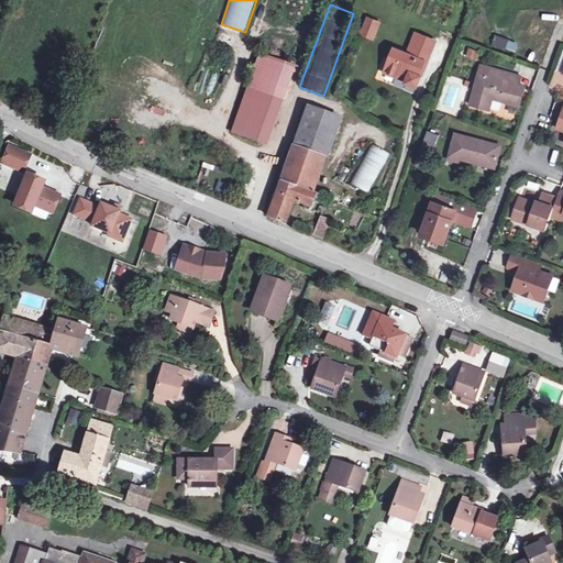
[(359,34),(373,41),(382,22),(367,15),(359,34)]
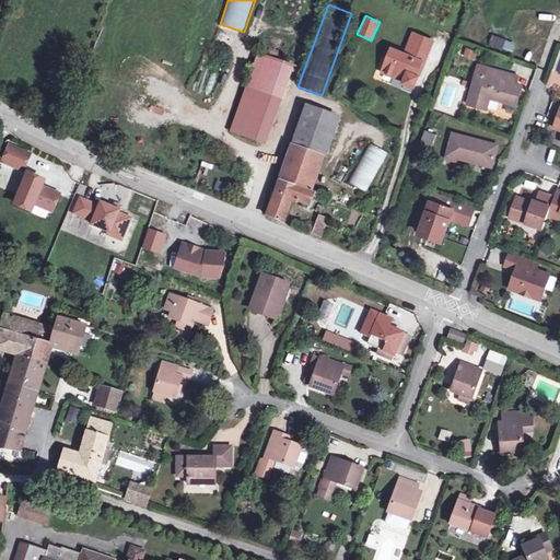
[(492,32),(488,44),(503,48),(506,36),(492,32)]
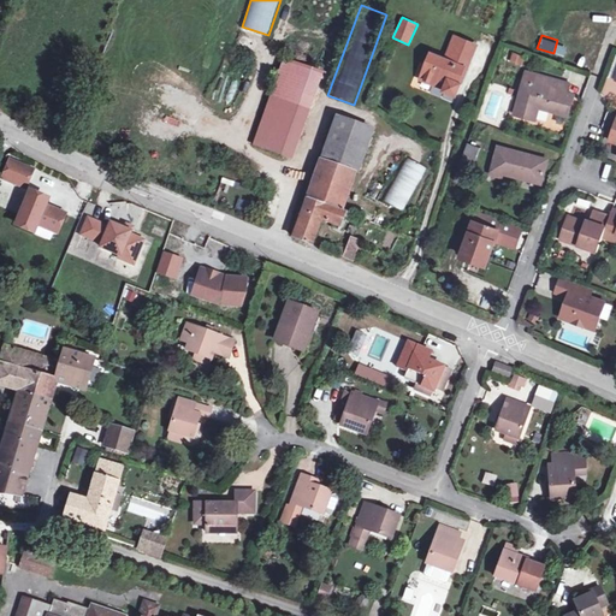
[(455,36),(446,58),(450,59),(457,37),(455,36)]
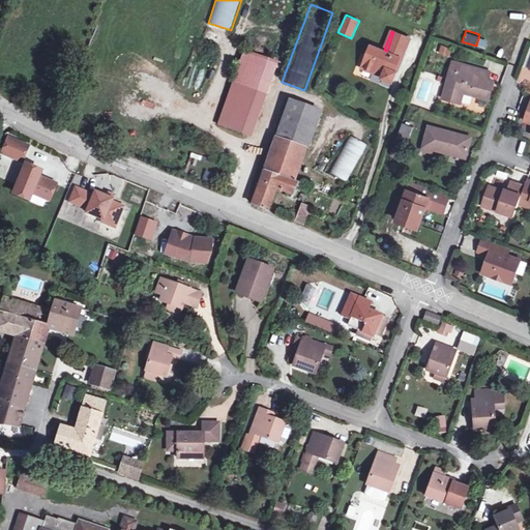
[(387,51),(384,50),(373,46),(363,68),(374,71),(375,69),(385,74),(384,77),(394,81),(399,71),(395,70),(399,63),(401,65),(411,38),(393,32),(387,51)]
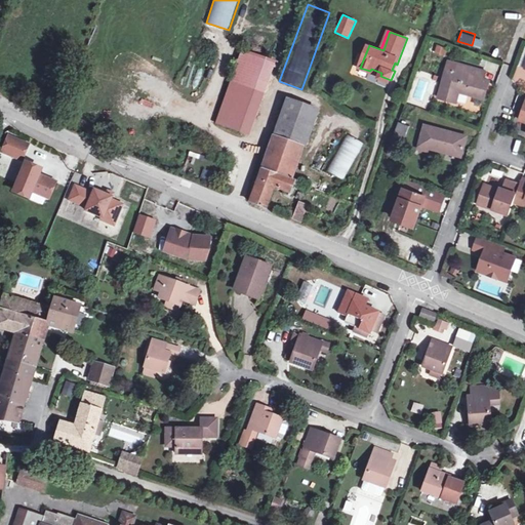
[(434,53),(446,55),(448,46),(436,44),(434,53)]
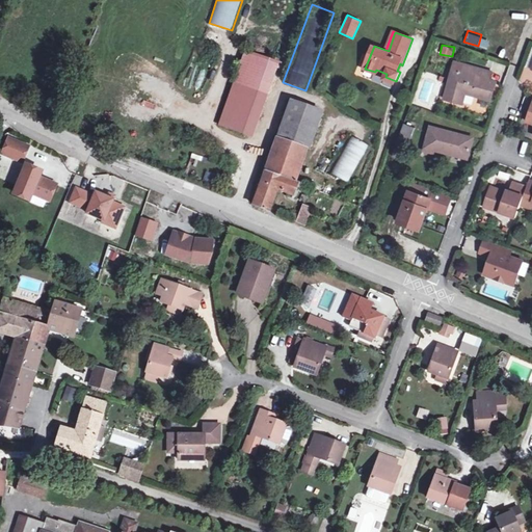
[(271,60),(246,51),(219,125),(244,133),(271,60)]
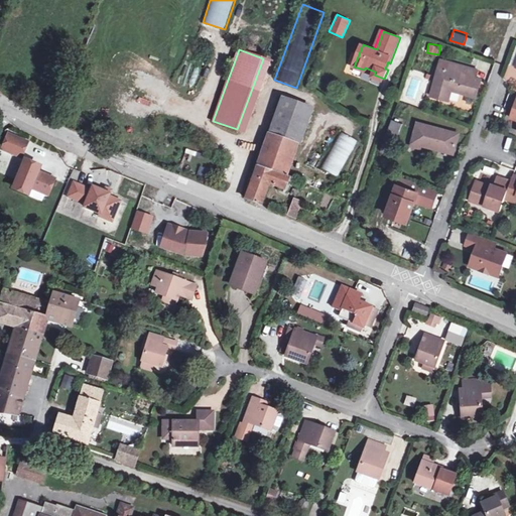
[(479,77),(482,68),(445,55),(432,91),(449,97),(454,88),(480,97),(486,80),(479,77)]
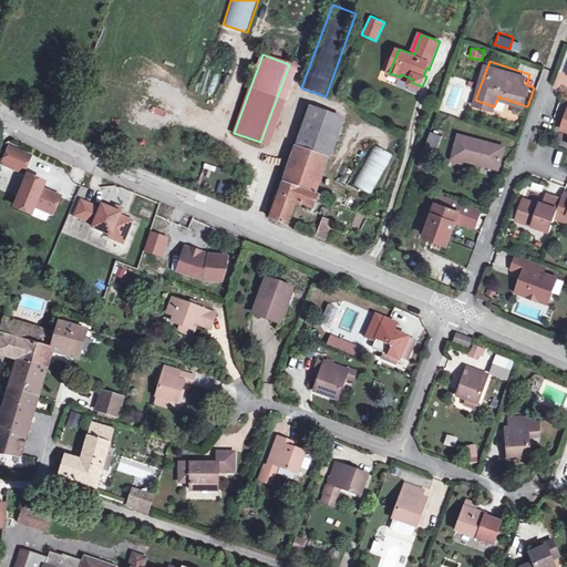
[(311,107),(306,120),(340,132),(344,120),(311,107)]
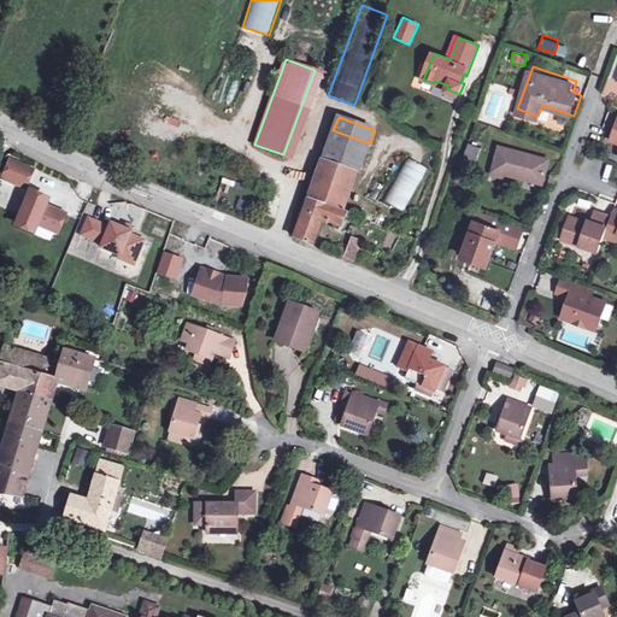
[(333,130),(322,160),(356,172),(359,174),(370,144),(333,130)]
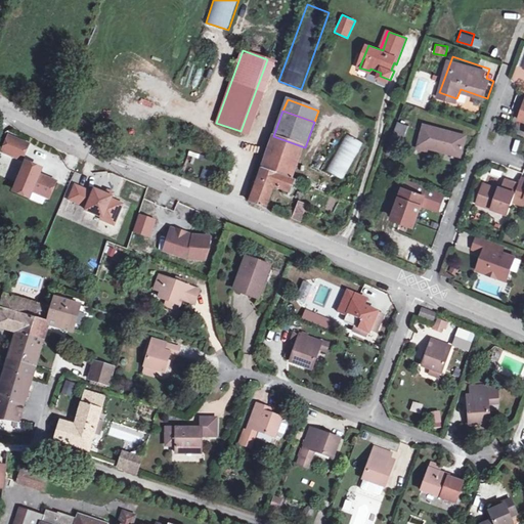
[(453,146),(452,149),(463,153),(469,133),(428,119),(421,143),(431,146),(432,142),(446,147),(447,145),(453,146)]
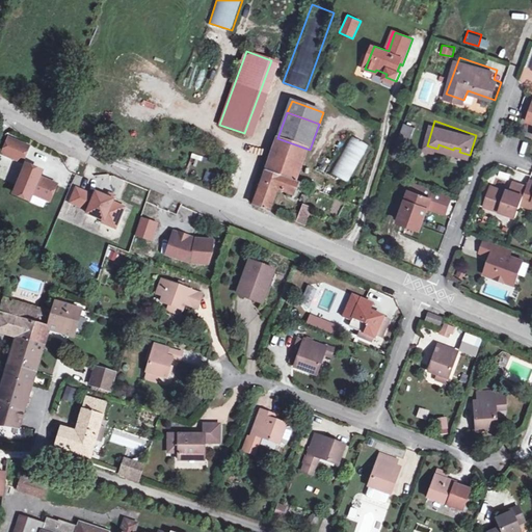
[(402,165),(415,128),(404,125),(393,157),(398,159),(396,163),(402,165)]
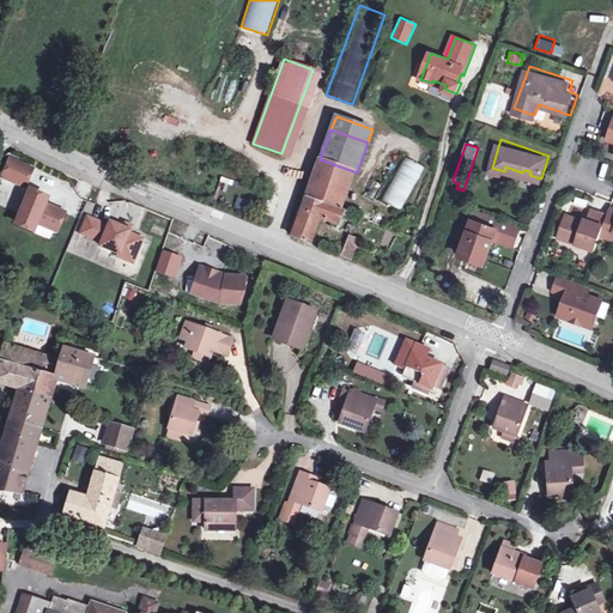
[(401,211),(425,168),(404,157),(381,200),(401,211)]
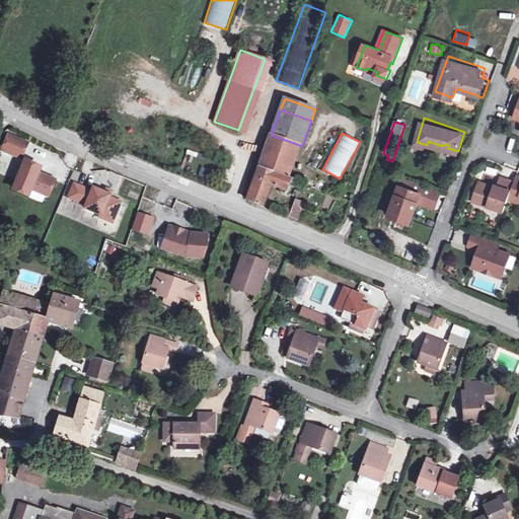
[(271,135),(264,155),(286,162),(282,174),(288,176),(299,145),(271,135)]
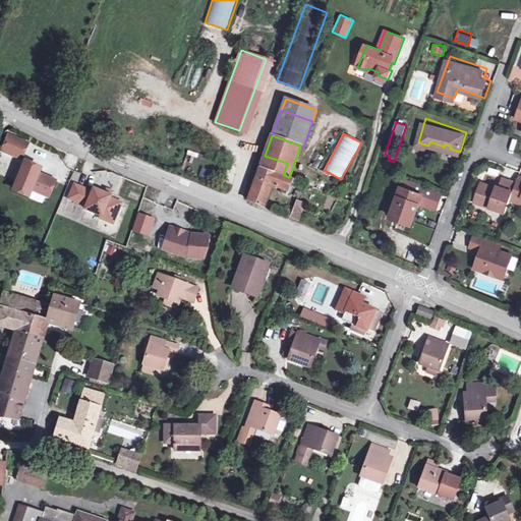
[(29,143),(11,136),(5,151),(22,158),(29,143)]
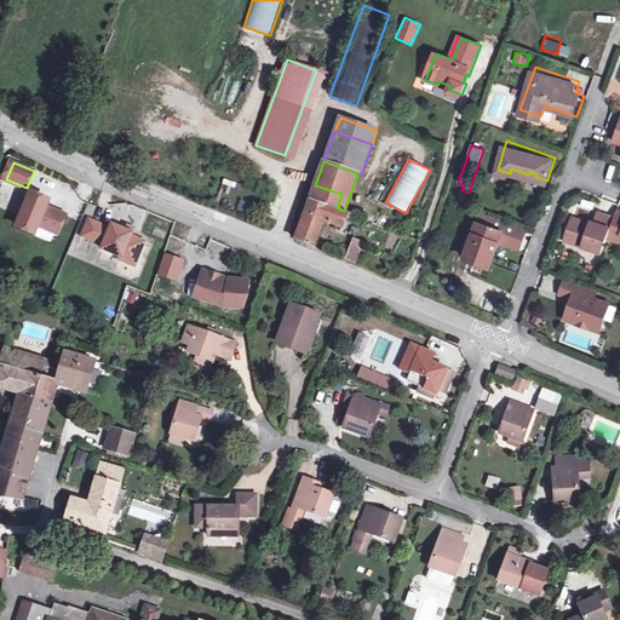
[(342,194),(315,185),(296,239),(315,246),(325,222),(342,228),(346,213),(348,212),(344,211),(337,208),(342,194)]
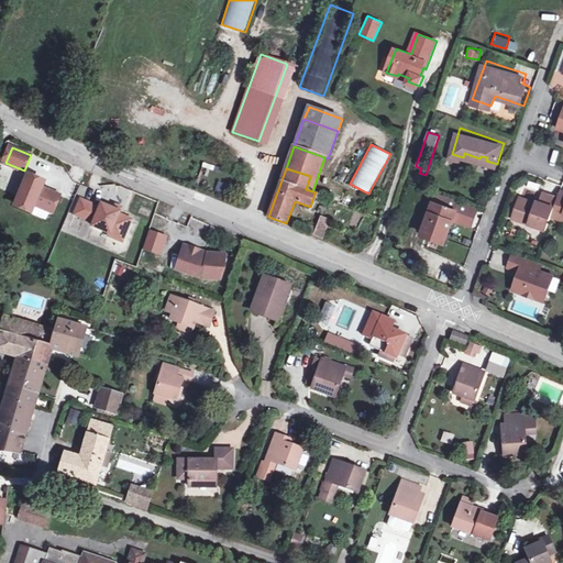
[(29,176),(17,205),(33,211),(36,205),(53,212),(61,195),(43,188),(45,183),(29,176)]
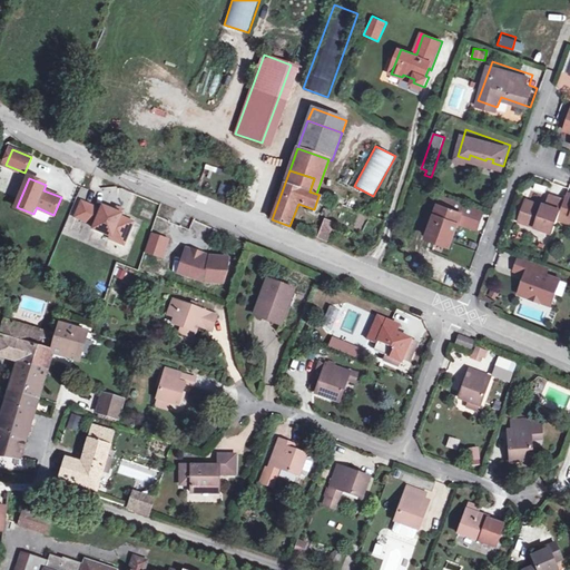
[(228,197),(233,187),(220,183),(216,193),(228,197)]
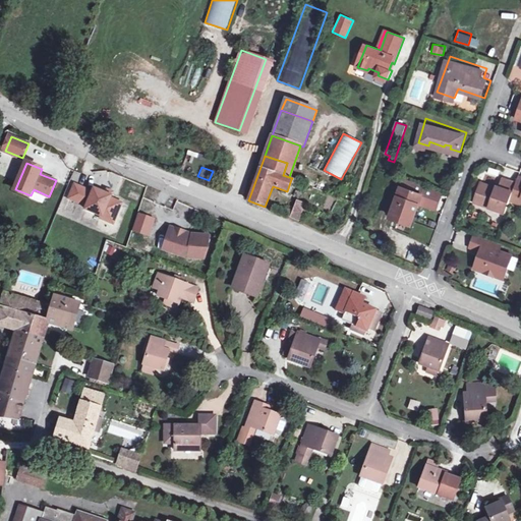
[(476,199),(507,211),(511,197),(514,189),(498,184),(498,186),(482,181),(476,199)]
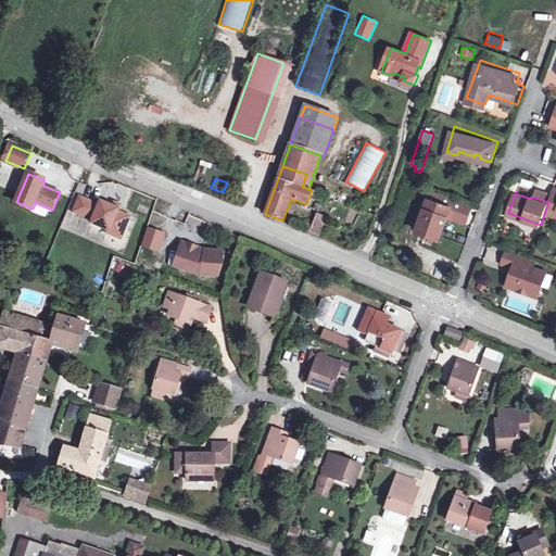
[(100,205),(81,197),(75,212),(95,219),(92,223),(110,230),(109,232),(122,239),(131,217),(118,212),(119,210),(114,207),(102,202),(100,205)]
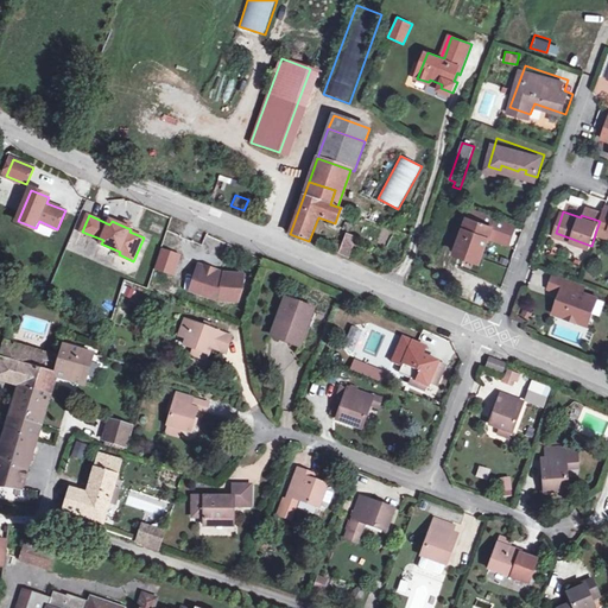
[(468,216),(450,261),(475,271),(485,244),(505,251),(512,232),(468,216)]
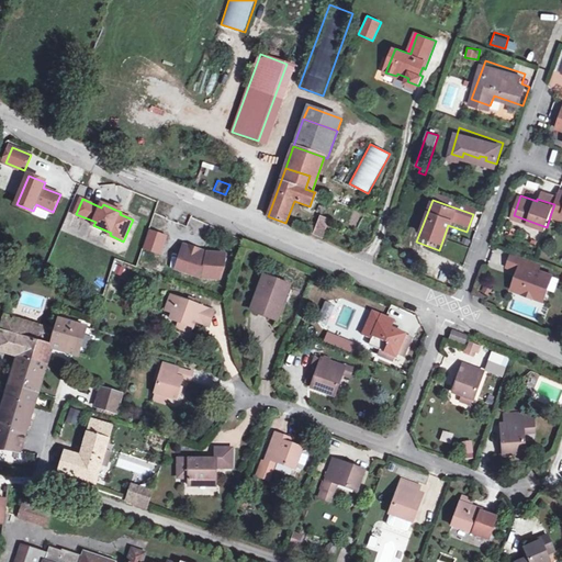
[(53,212),(36,204),(33,211),(32,213),(49,221),(53,212)]
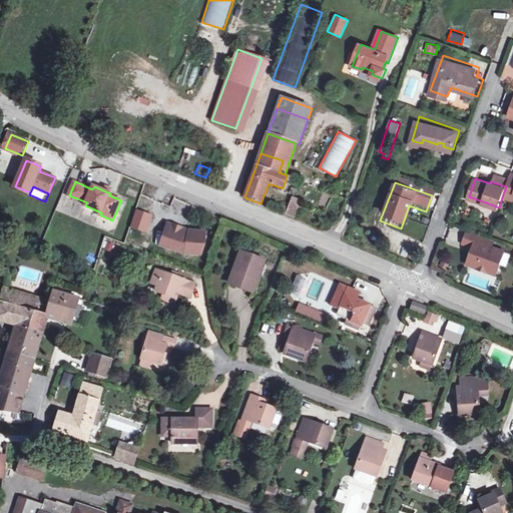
[(512,188),(506,186),(503,194),(512,197),(512,195),(512,188)]
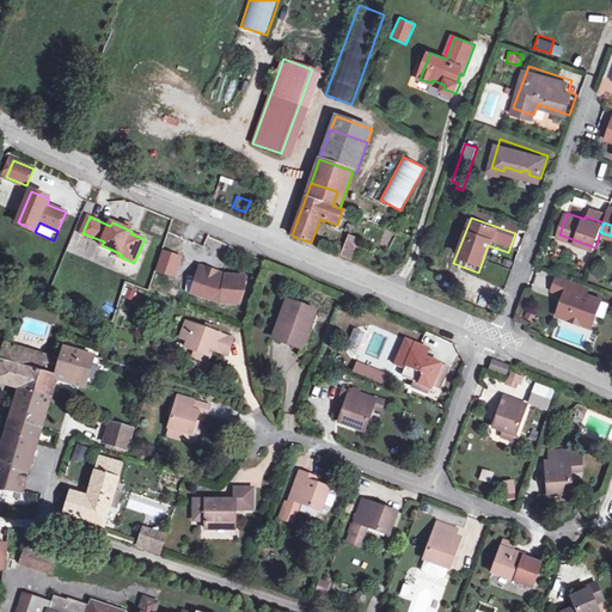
[(346,248),(336,244),(334,251),(350,258),(357,239),(349,237),(346,248)]
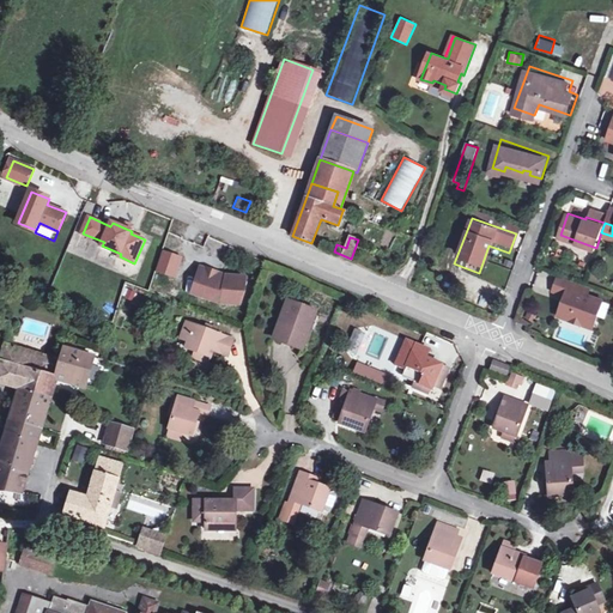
[(182,259),(164,253),(158,271),(176,277),(182,259)]
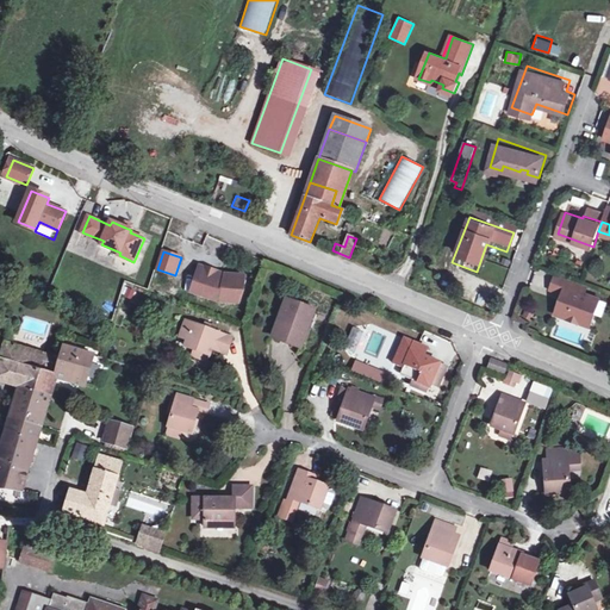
[(193,292),(221,300),(240,302),(247,281),(244,280),(244,277),(225,275),(201,267),(193,292)]
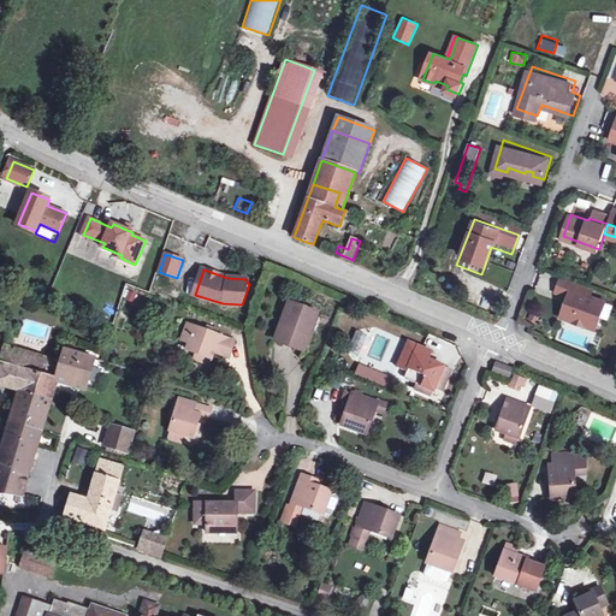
[(575,280),(572,288),(591,295),(593,286),(587,285),(575,280)]
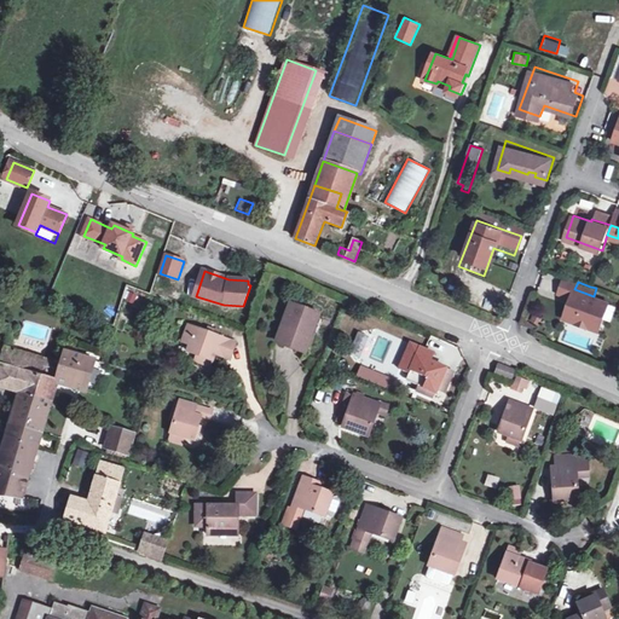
[(594,296),(574,289),(571,299),(573,300),(572,304),(570,304),(565,318),(589,327),(591,319),(601,323),(608,301),(594,296)]
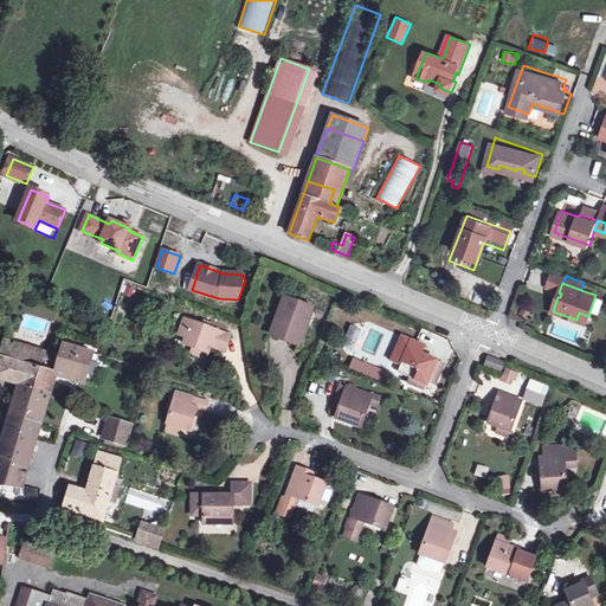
[(278,328),(275,336),(300,346),(314,308),(285,296),(274,326),(278,328)]
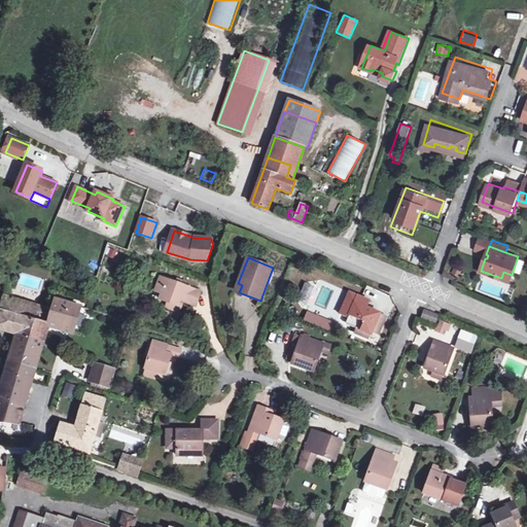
[(503,272),(501,278),(510,281),(512,275),(503,272)]
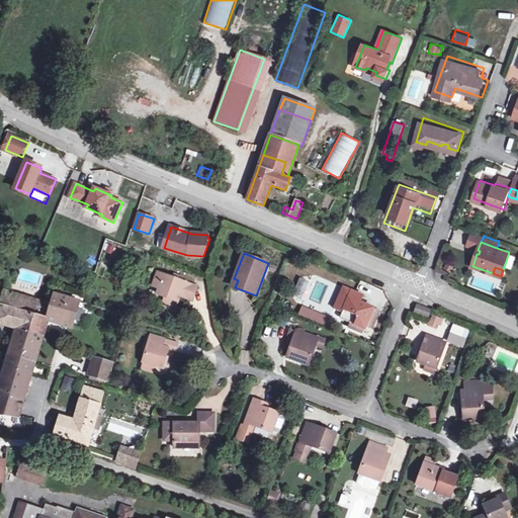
[(176,295),(180,296),(192,301),(198,286),(181,280),(183,275),(175,272),(173,277),(158,272),(153,285),(159,287),(156,294),(165,297),(163,303),(176,307),(178,303),(173,300),(176,295)]
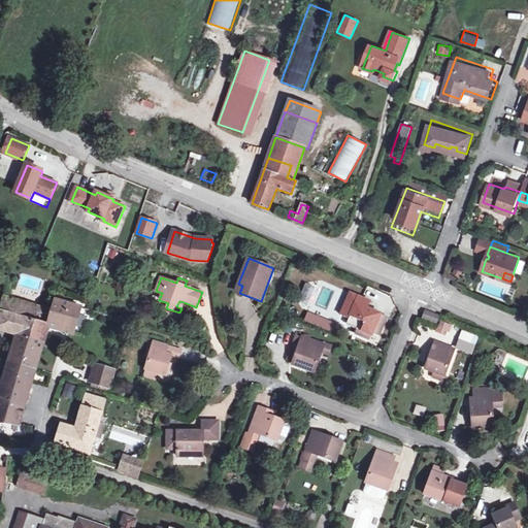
[(297,302),(305,305),(312,286),(304,283),(297,302)]
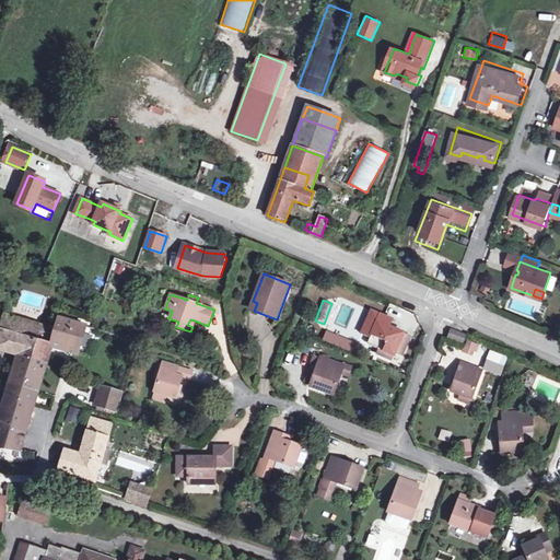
[(372,311),(368,321),(378,326),(383,315),(372,311)]
